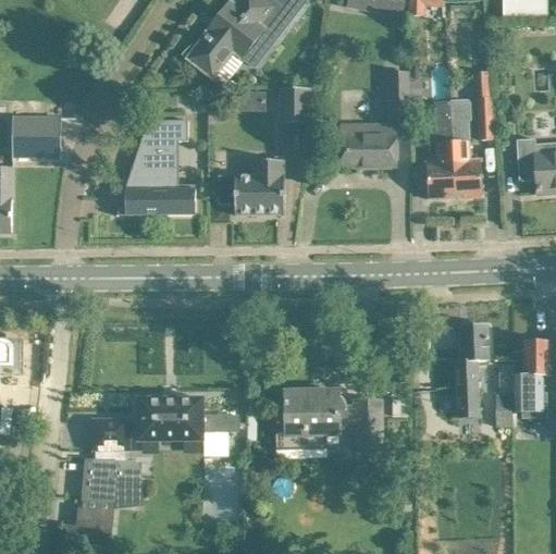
[(232,48),(242,56),(262,28),(274,38),(304,0),(235,0),(233,3),(229,0),(215,17),(214,17),(217,20),(211,26),(209,25),(208,25),(209,26),(207,28),(209,31),(204,36),(202,34),(184,50),(183,52),(211,75),(232,48)]
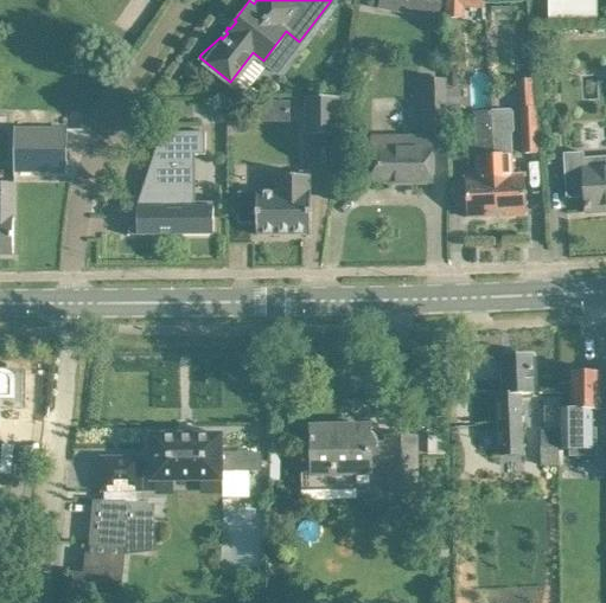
[(378,0),(378,5),(435,14),(438,0),(378,0)]
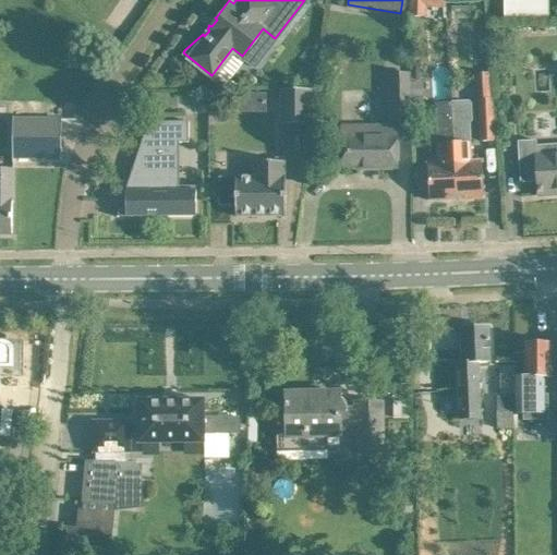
[(408,0),(408,13),(424,14),(425,4),(444,5),(443,0),(408,0)]
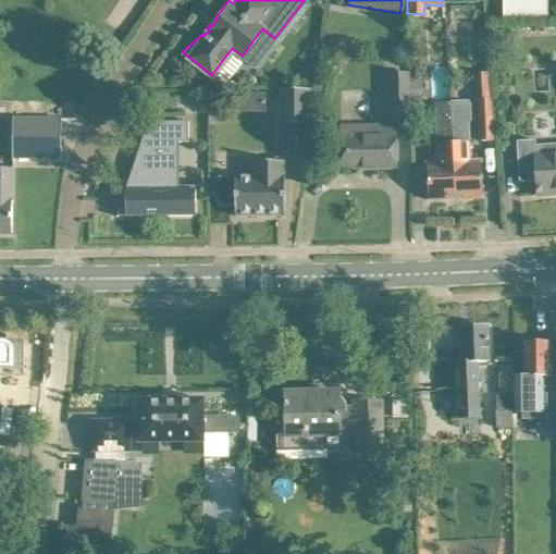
[(501,0),(502,15),(546,14),(545,0),(501,0)]
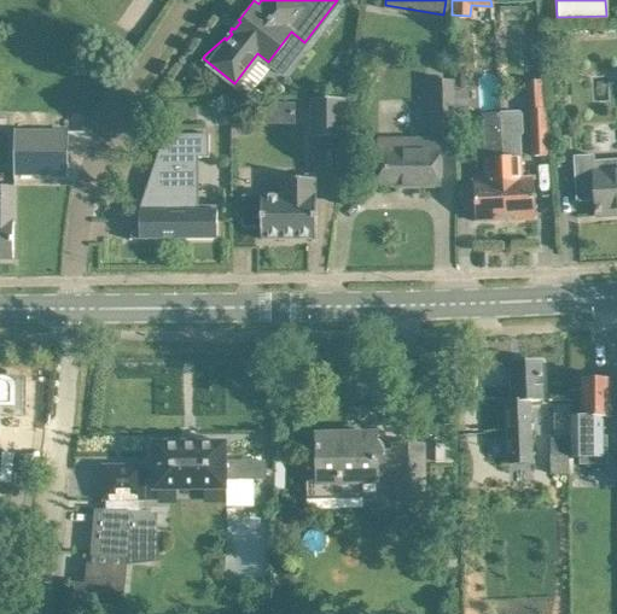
[(542,34),(542,48),(556,48),(556,33),(542,34)]
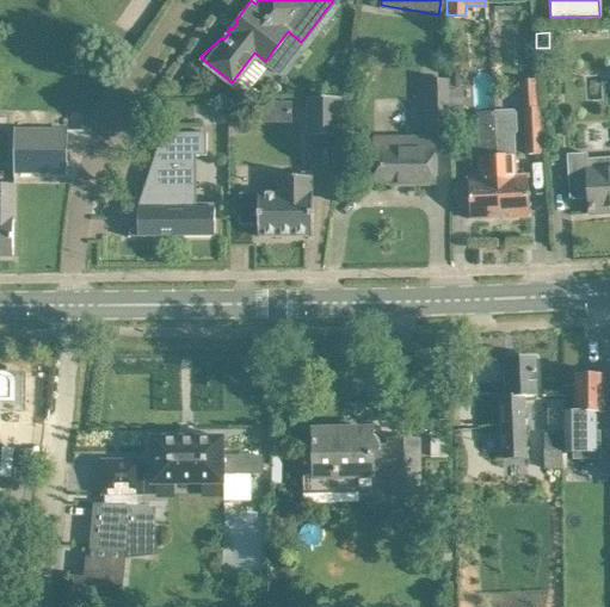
[(448,128),(448,122),(447,87),(447,78),(424,78),(425,128),(448,128)]
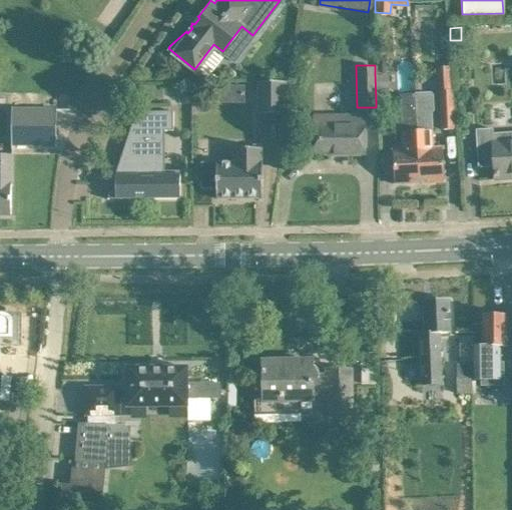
[(387,72),(375,73),(376,102),(388,102),(387,72)]
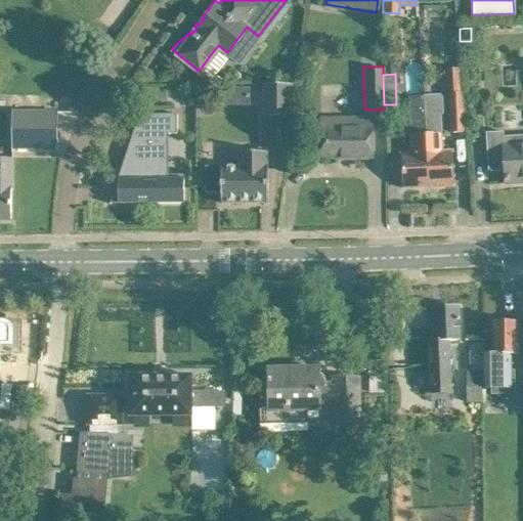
[(258,82),(221,83),(221,101),(258,101),(258,82)]
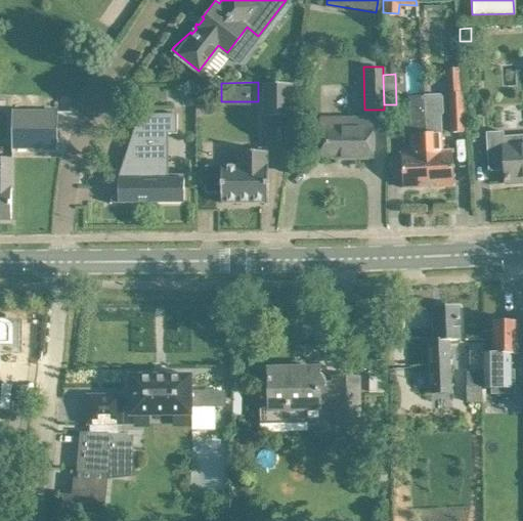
[(291,82),(262,82),(262,115),(292,115),(291,82)]
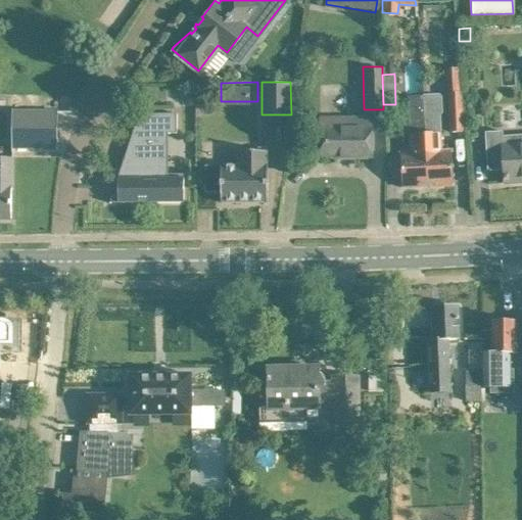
[(438,93),(422,94),(426,184),(453,183),(451,148),(440,149),(438,111),(441,109),(440,95),(438,93)]
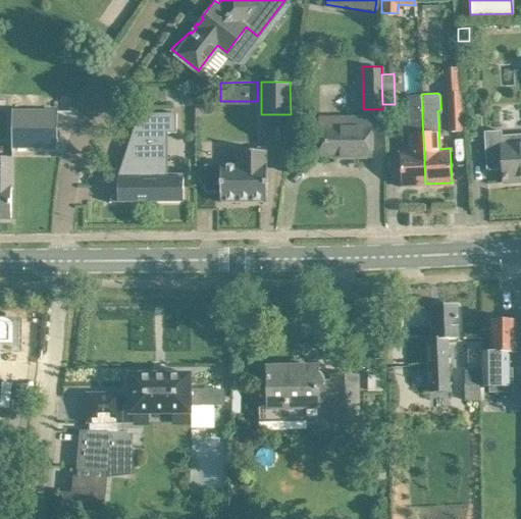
[(399,151),(400,164),(401,185),(425,184),(421,94),(407,94),(409,132),(407,132),(408,150),(399,151)]
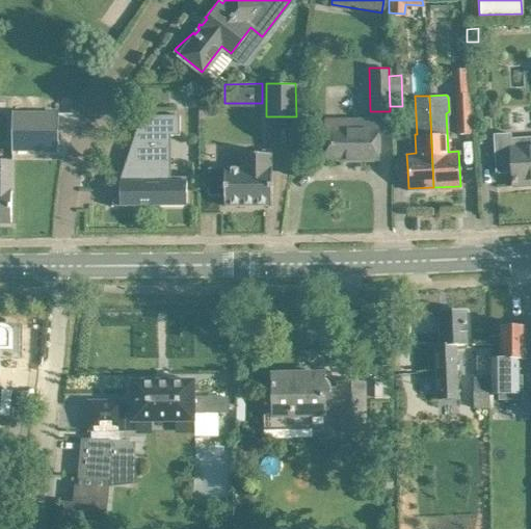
[(12,110),(11,148),(32,148),(35,148),(35,110),(12,110)]
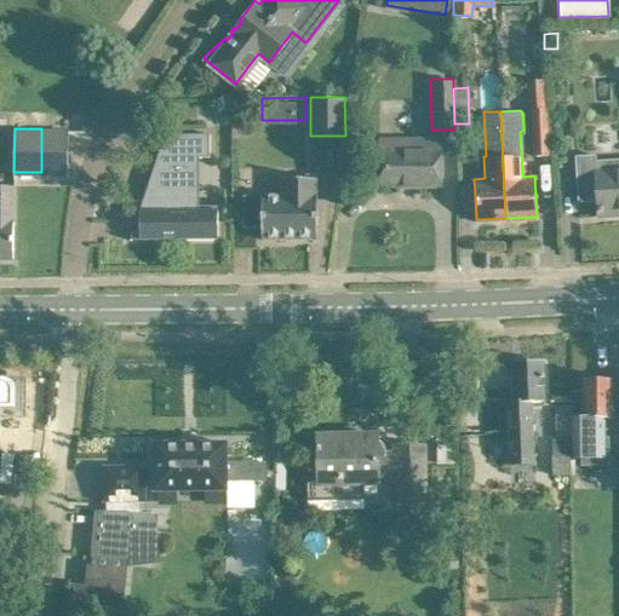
[(198,155),(208,155),(208,132),(198,132),(198,155)]
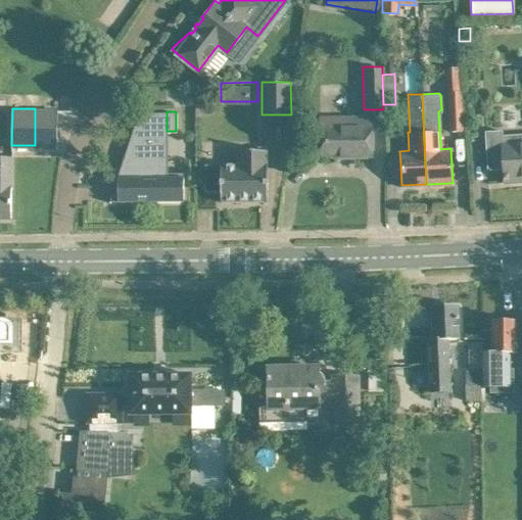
[(320,116),(320,132),(320,152),(334,153),(335,155),(371,155),(371,116),(320,116)]
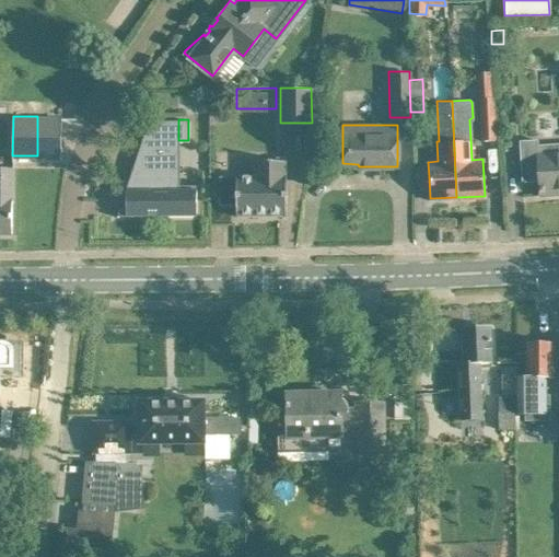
[(132,165),(129,165),(129,215),(147,215),(147,217),(167,217),(167,215),(196,213),(196,184),(170,184),(170,135),(142,135),(142,153),(137,153),(132,165)]
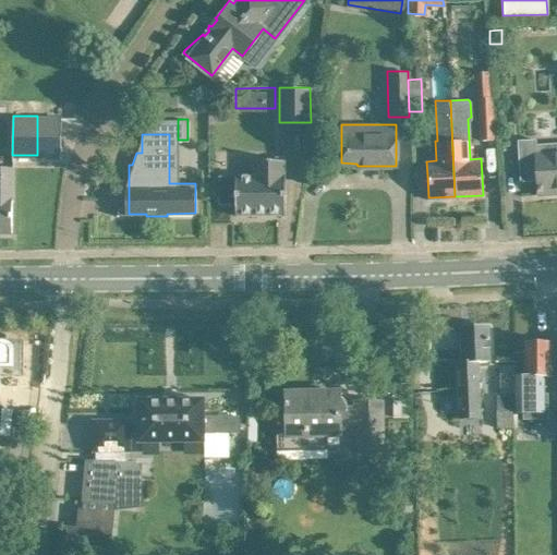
[(556,141),(535,143),(535,137),(516,137),(519,178),(536,177),(537,192),(556,190),(556,141)]
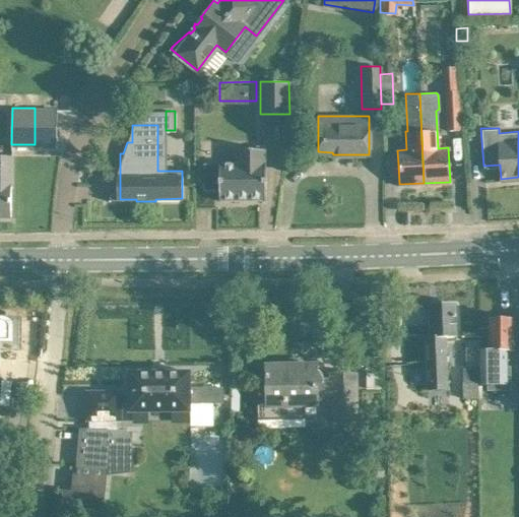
[(218,165),(205,165),(205,187),(218,187),(218,199),(265,199),(265,163),(263,163),(263,148),(236,148),(236,163),(218,163),(218,165)]
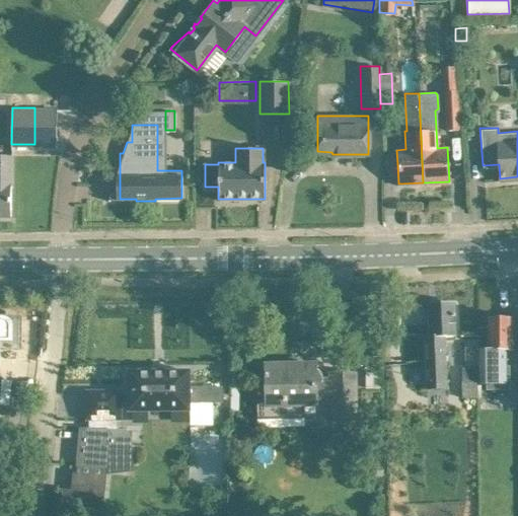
[(0,215),(10,216),(10,186),(11,186),(11,155),(0,155),(0,215)]
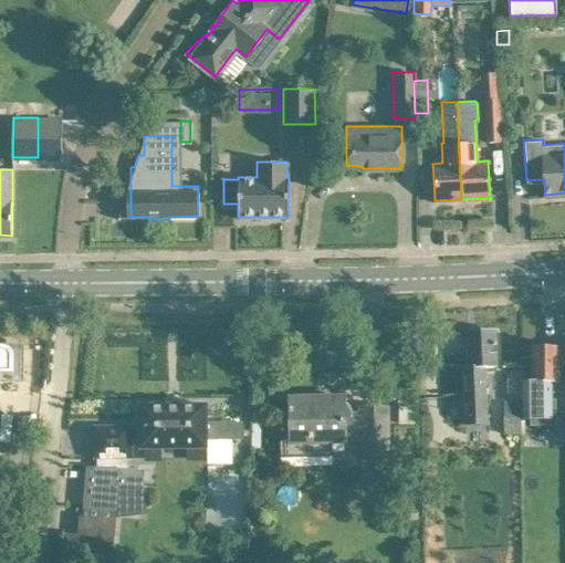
[(461,365),(463,413),(463,424),(485,423),(484,365),(495,365),(495,352),(494,330),(466,331),(467,353),(467,365),(461,365)]
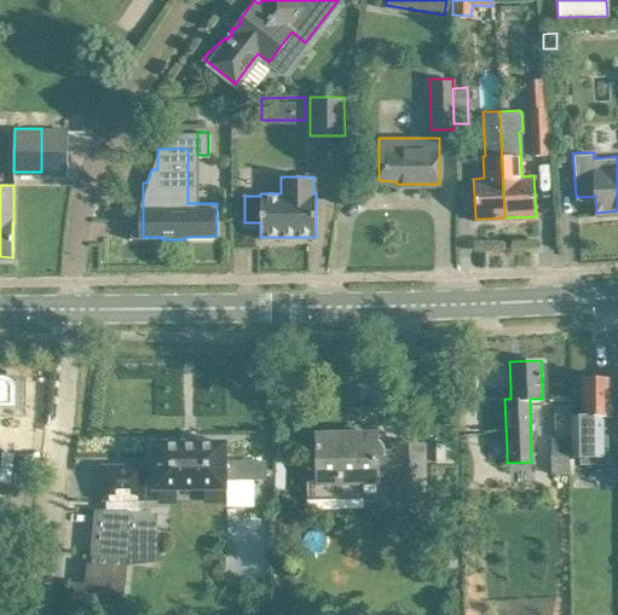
[(0,405),(24,405),(24,373),(0,373),(0,405)]
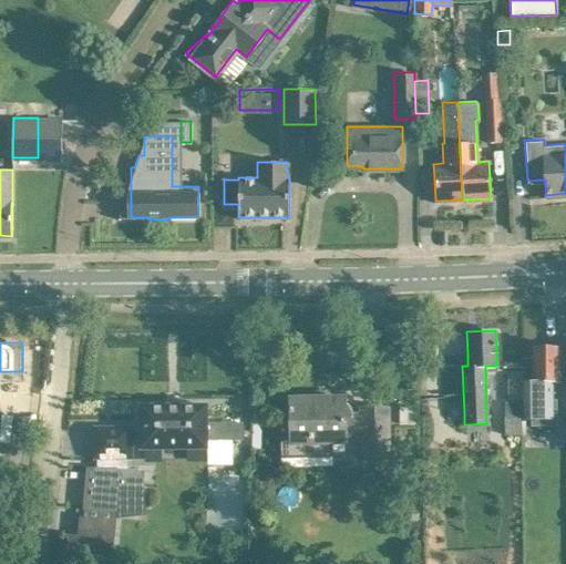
[(521,408),(521,418),(528,418),(528,427),(547,427),(547,414),(556,414),(556,398),(552,398),(552,380),(558,380),(558,345),(533,345),(533,356),(521,356),(522,400),(521,400),(521,408)]
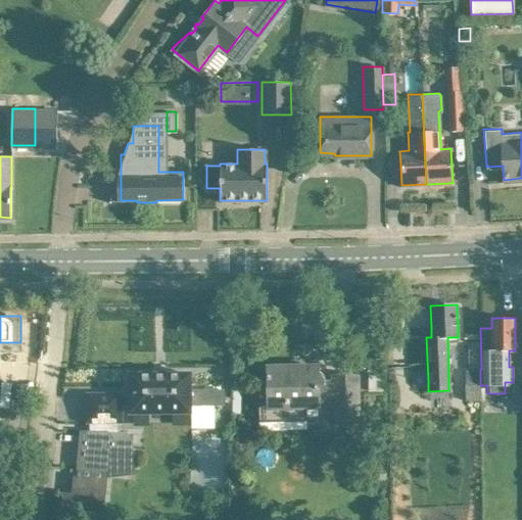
[(268,367),(268,387),(268,399),(254,400),(254,417),(303,417),(303,406),(317,405),(317,404),(333,403),(333,421),(357,421),(357,395),(356,375),(333,375),(333,380),(324,381),(324,379),(324,377),(324,375),(323,374),(322,372),(321,371),(320,370),(319,369),(317,369),(317,366),(268,367)]
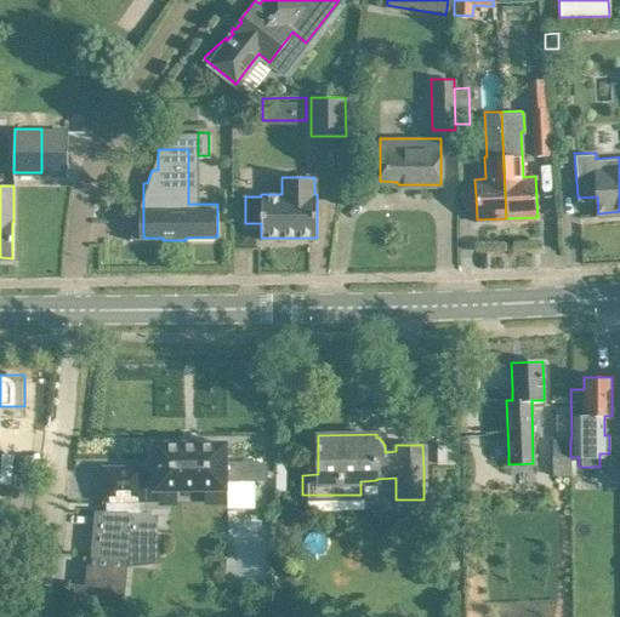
[(570,457),(570,446),(570,438),(551,438),(551,468),(572,468),(570,457)]
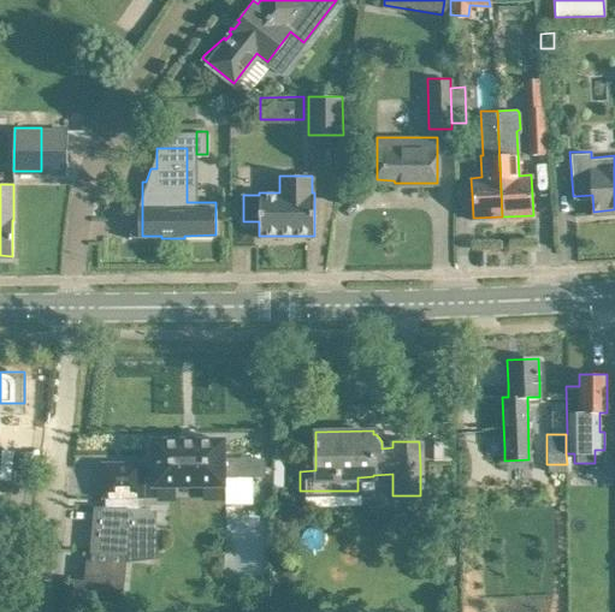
[(72,577),(71,601),(122,605),(126,551),(151,551),(151,506),(140,506),(139,495),(143,495),(143,475),(153,475),(153,486),(224,485),(224,475),(262,474),(262,457),(224,458),(224,439),(197,439),(197,438),(179,438),(179,439),(152,439),(152,465),(142,465),(142,461),(100,461),(101,497),(105,497),(105,505),(94,505),(90,558),(86,558),(83,578),(72,577)]
